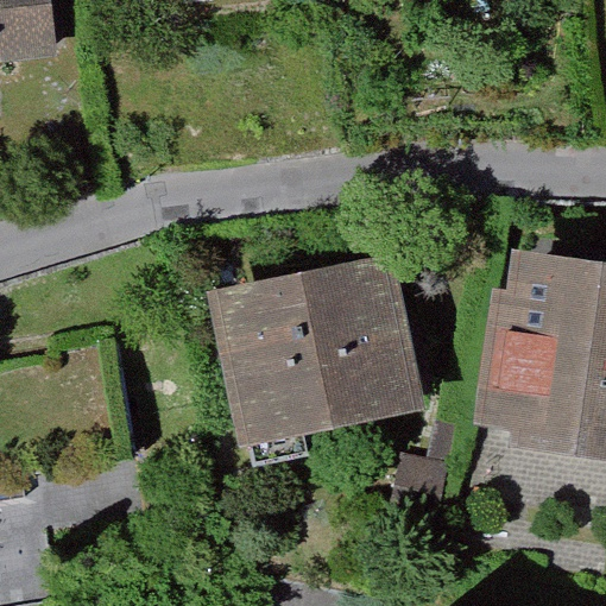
[(0,0),(0,58),(52,54),(46,0),(0,0)]
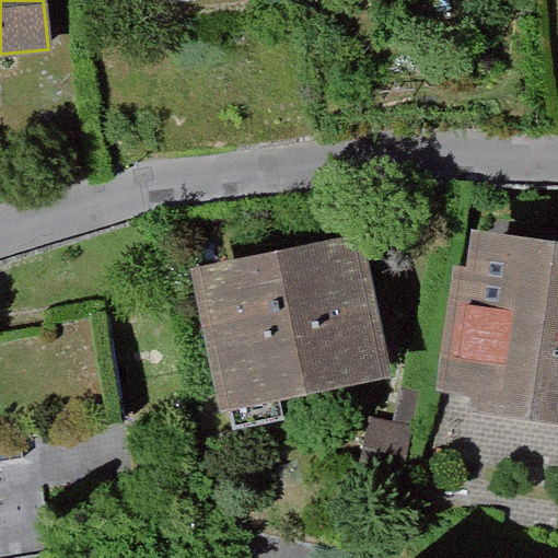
[(557,241),(471,230),(467,266),(453,265),(437,387),(471,395),(472,410),(557,422),(557,241)]
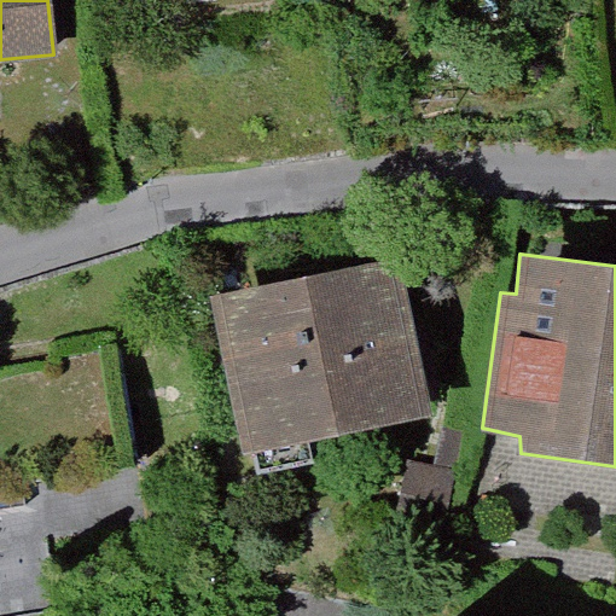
[(399,260),(208,294),(240,452),(434,416),(399,260)]
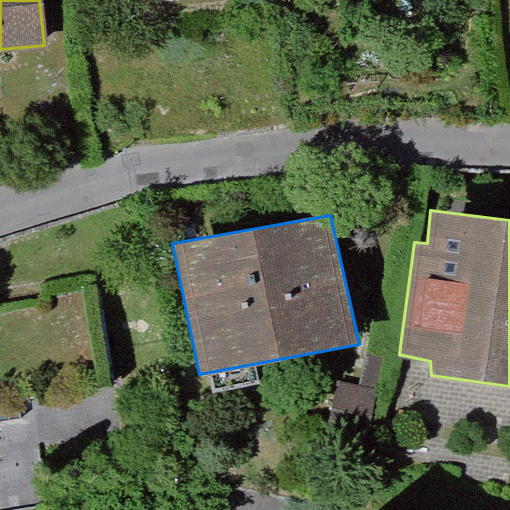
[(335,388),(325,443),(365,451),(376,396),(335,388)]
